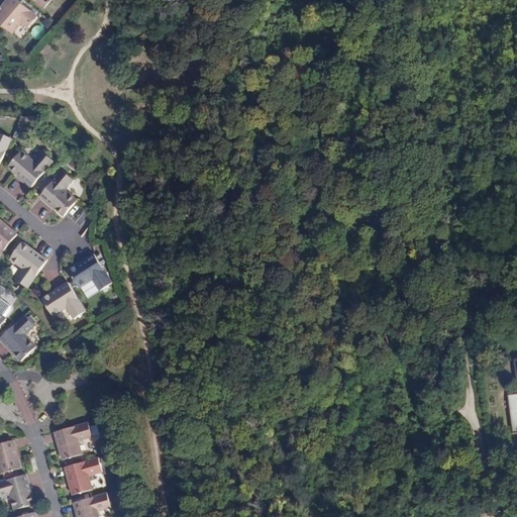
[(19,0),(6,0),(0,7),(0,21),(12,32),(21,22),(27,27),(37,16),(19,0)]
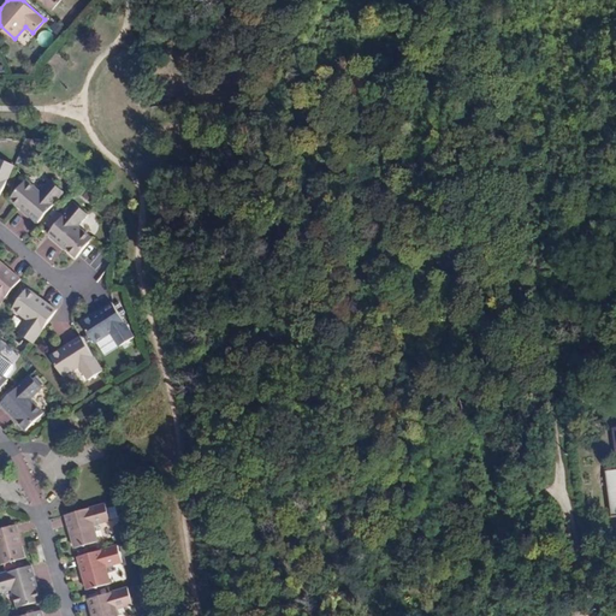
[(40,0),(53,11),(60,0),(40,0)]
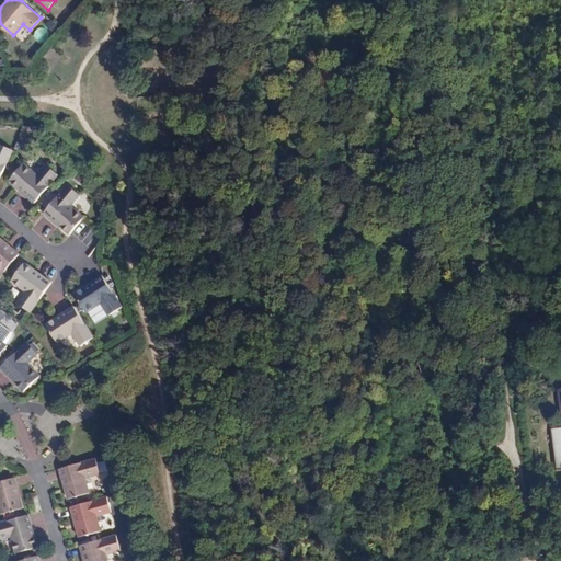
[(0,180),(13,151),(0,144),(0,180)]
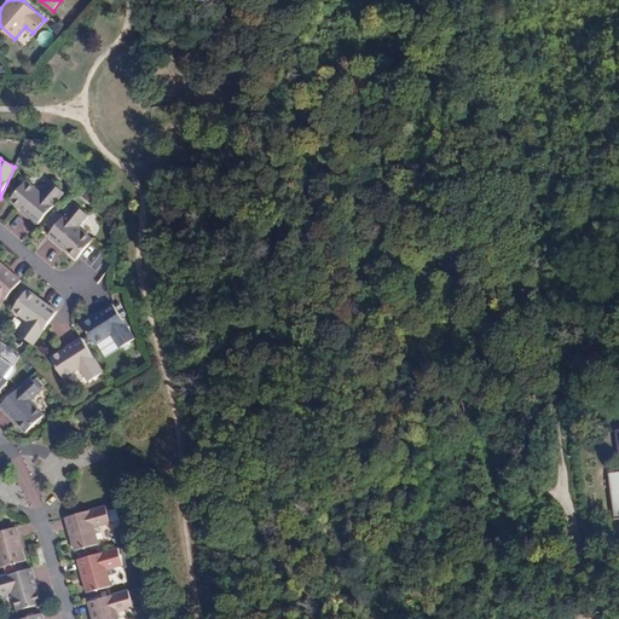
[(10,200),(38,224),(64,192),(52,183),(41,195),(25,181),(10,200)]
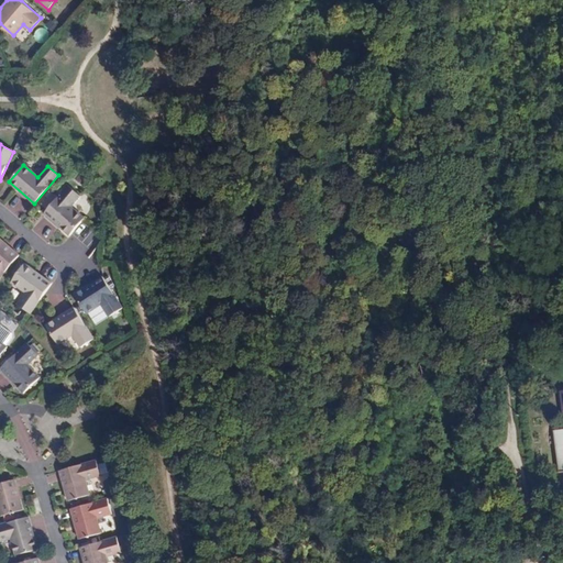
[(69,236),(84,221),(85,219),(72,207),(81,197),(69,186),(45,214),(69,236)]
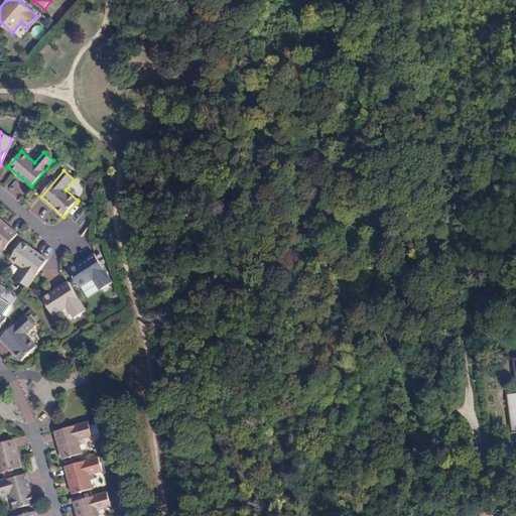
[(0,255),(17,235),(0,219),(0,255)]
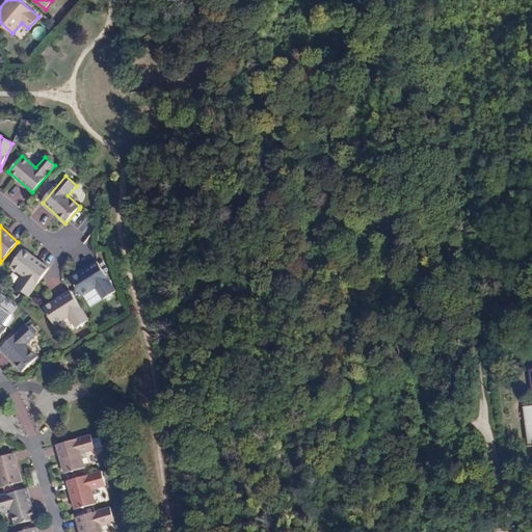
[(17,287),(29,297),(43,277),(50,268),(23,249),(11,266),(25,275),(17,287)]
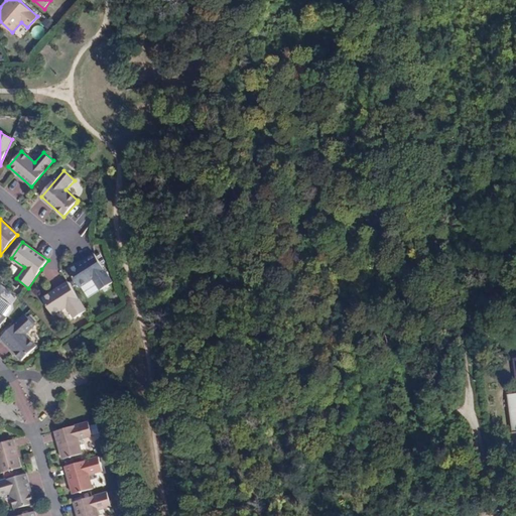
[(95,254),(68,271),(80,288),(93,279),(100,290),(113,282),(95,254)]
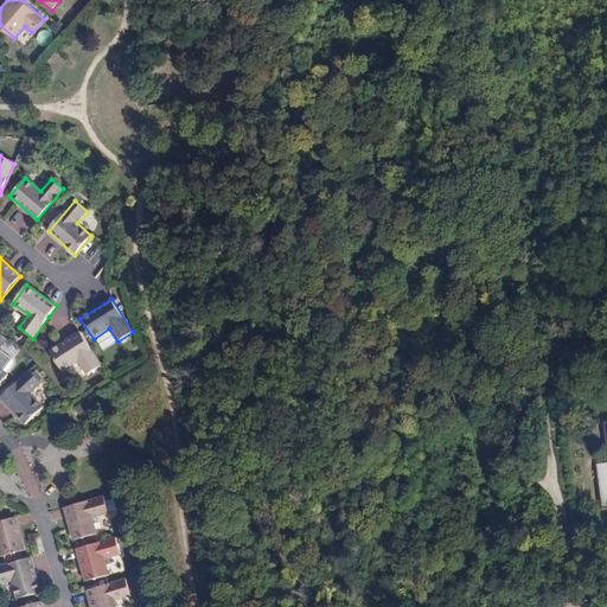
[(88,375),(102,366),(81,332),(50,351),(63,371),(80,360),(88,375)]
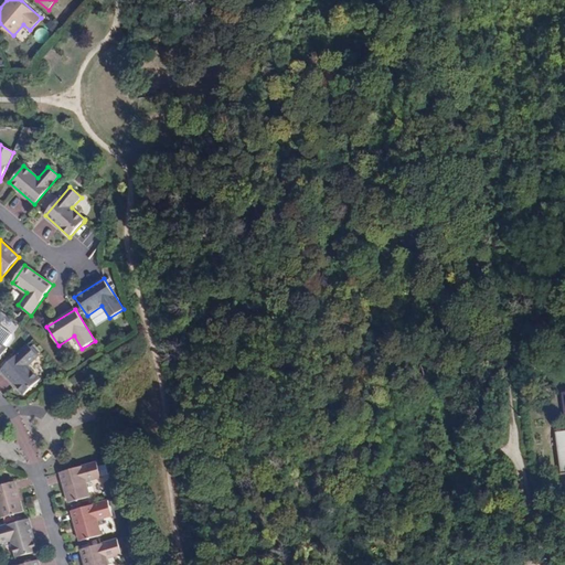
[(30,347),(38,355),(40,352),(32,344),(30,347)]
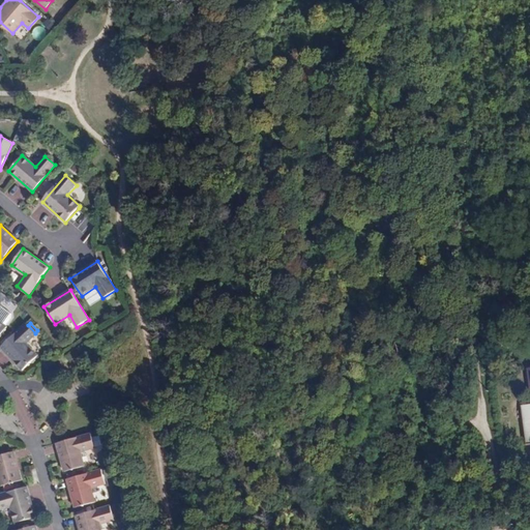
[(26,324),(1,348),(23,371),(38,357),(27,344),(36,334),(35,333),(28,325),(26,324)]
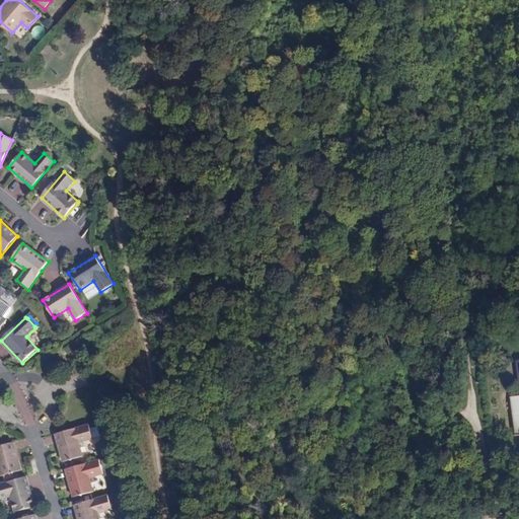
[(90,425),(56,434),(64,461),(83,456),(79,443),(93,439),(90,425)]
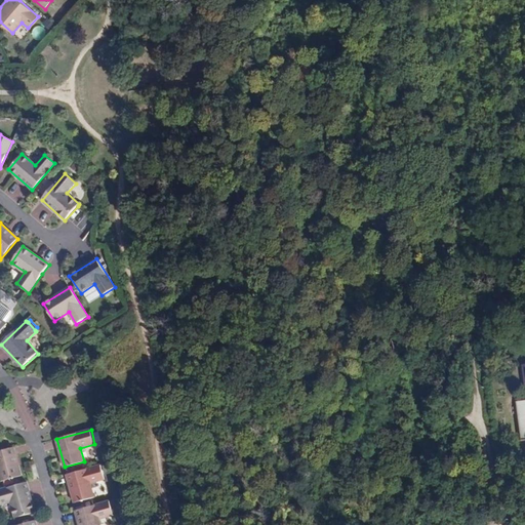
[(0,472),(2,481),(23,475),(13,447),(0,450),(0,472)]
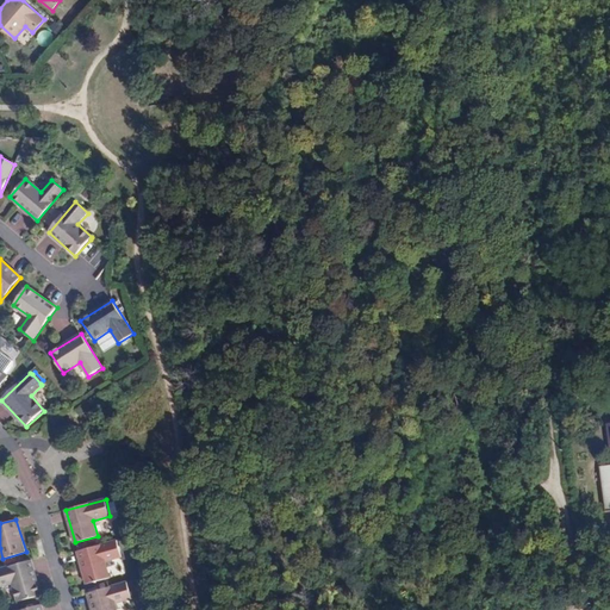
[(118,540),(78,552),(87,584),(110,578),(106,560),(122,556),(118,540)]
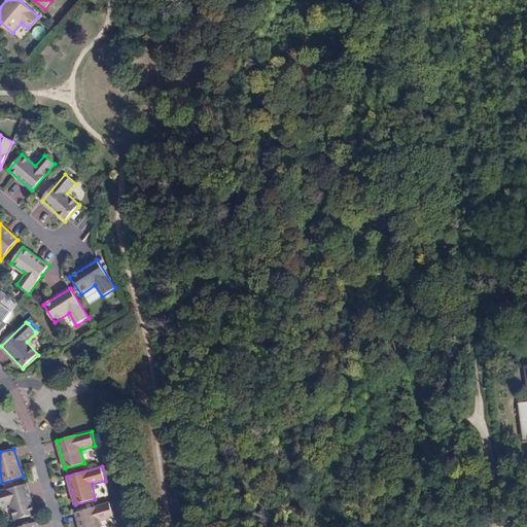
[(36,515),(28,484),(0,491),(0,506),(11,503),(15,520),(36,515)]
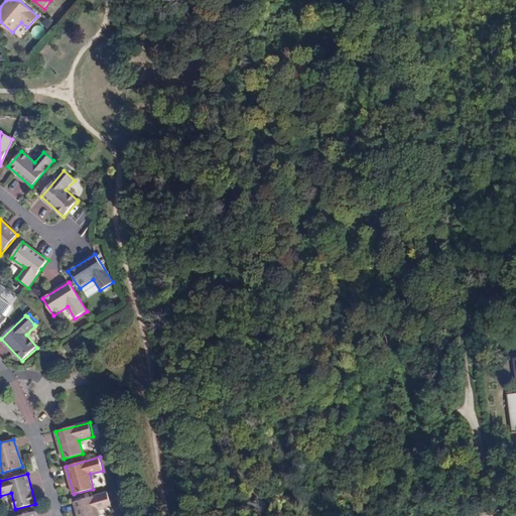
[(113,506),(109,492),(75,502),(78,515),(100,515),(99,510),(113,506)]
